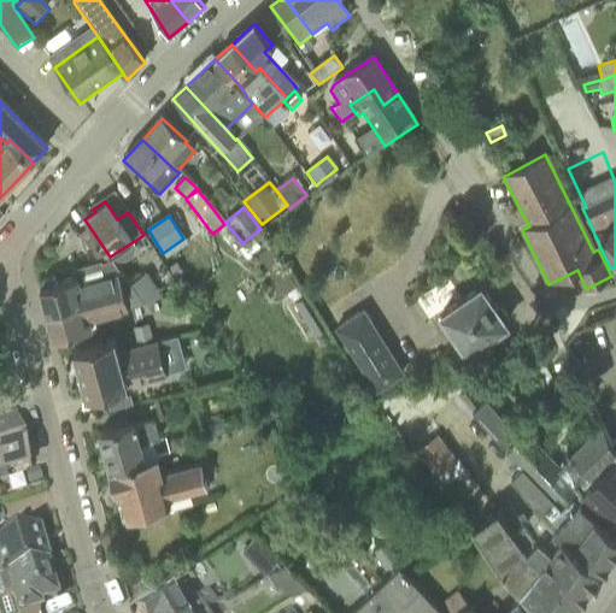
[(100,269),(115,264),(91,228),(78,236),(100,269)]
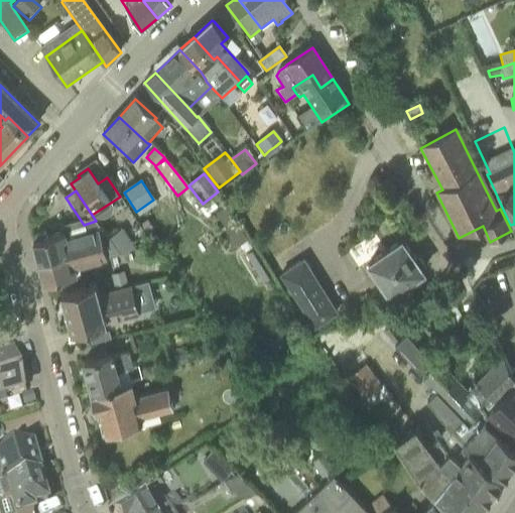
[(247,241),(226,208),(216,214),(237,248),(247,241)]
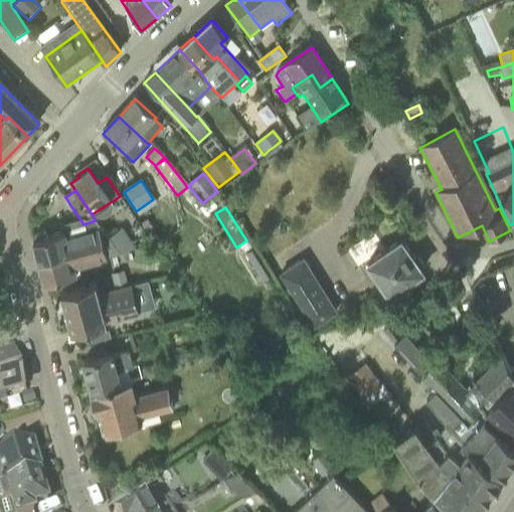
[(140,226),(146,235),(153,230),(147,221),(140,226)]
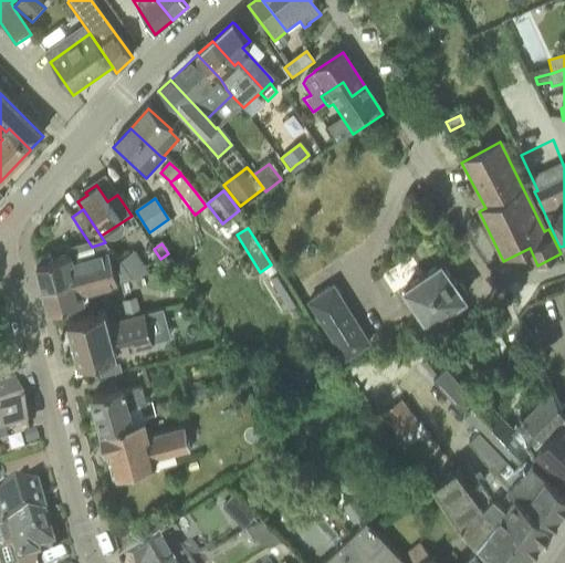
[(108,254),(107,254),(72,264),(71,257),(37,267),(43,290),(113,270),(108,254)]
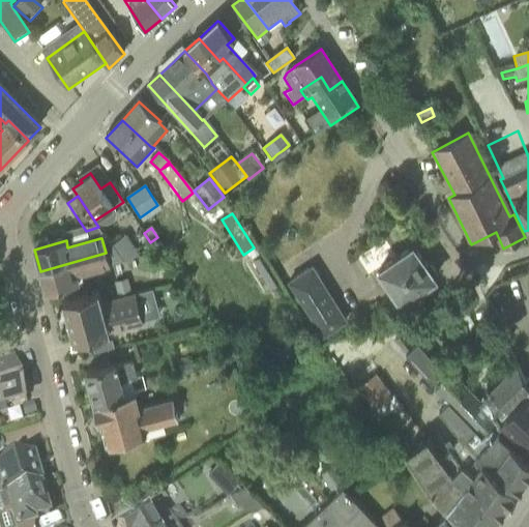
[(435,280),(433,277),(436,273),(430,264),(424,265),(423,263),(412,249),(379,271),(401,303),(435,280)]
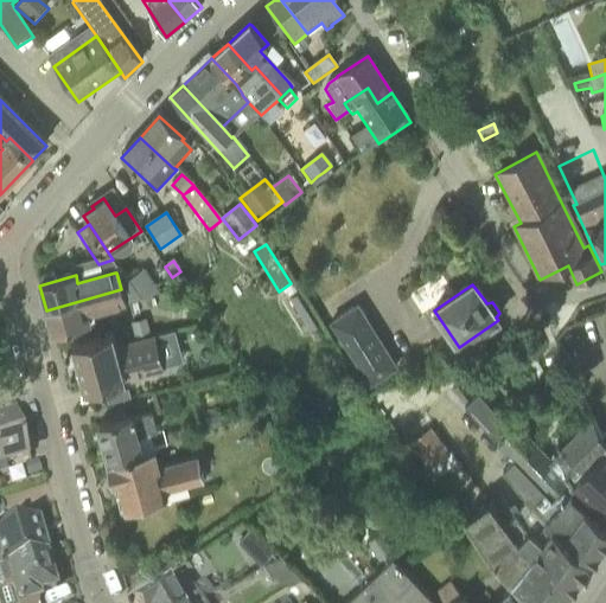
[(153,293),(148,286),(141,286),(134,290),(141,301),(153,293)]
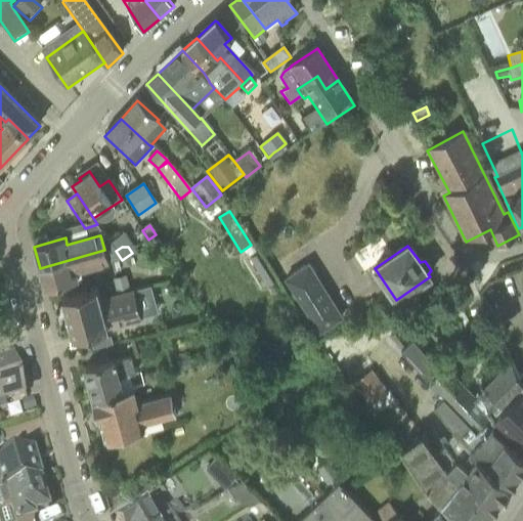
[(109,264),(104,250),(40,268),(45,290),(77,281),(75,273),(109,264)]
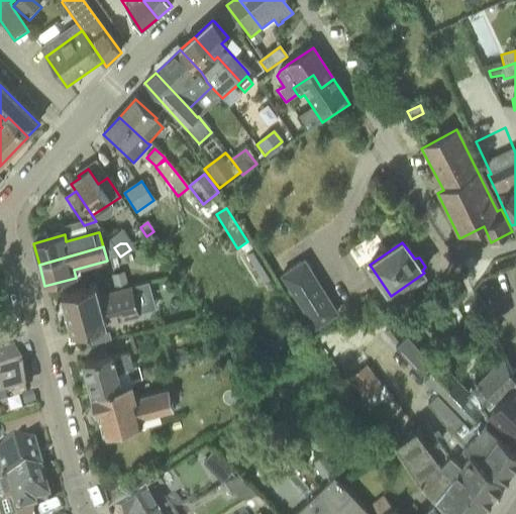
[(245,257),(263,285),(271,280),(253,252),(245,257)]
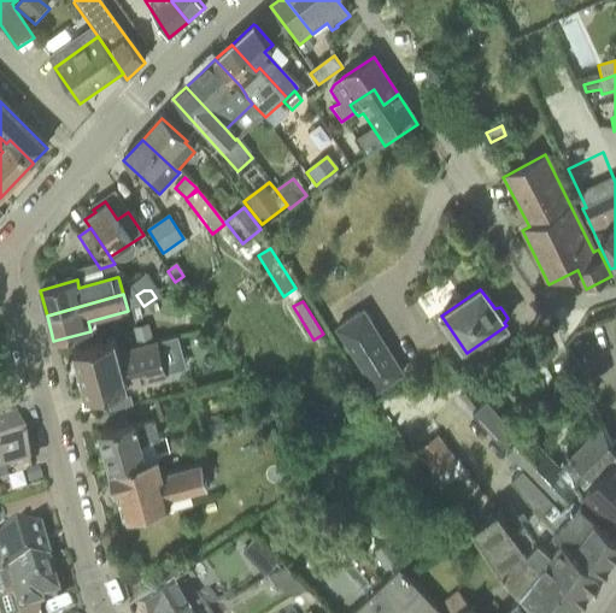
[(329,325),(369,388),(396,371),(356,308),(329,325)]
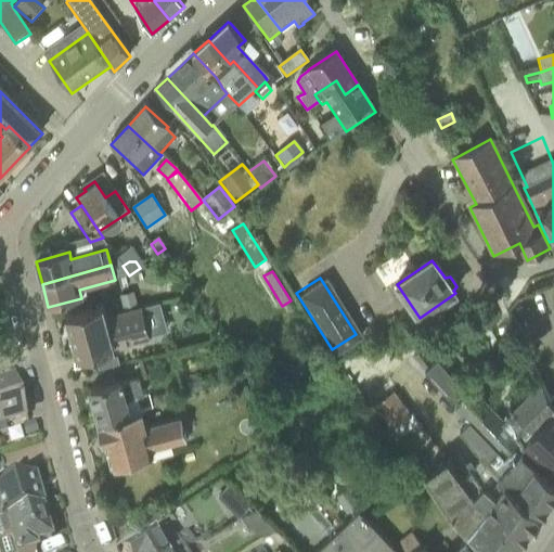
[(138,309),(133,294),(119,297),(124,312),(138,309)]
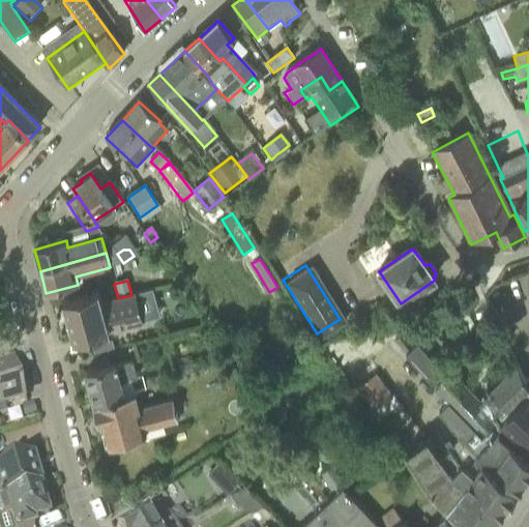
[(63,301),(75,343),(142,324),(134,295),(100,304),(97,292),(63,301)]
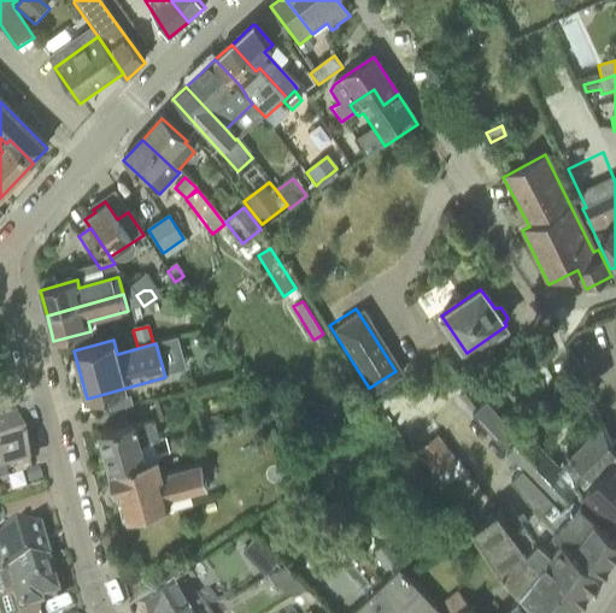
[(110,412),(132,406),(130,399),(107,405),(110,412)]
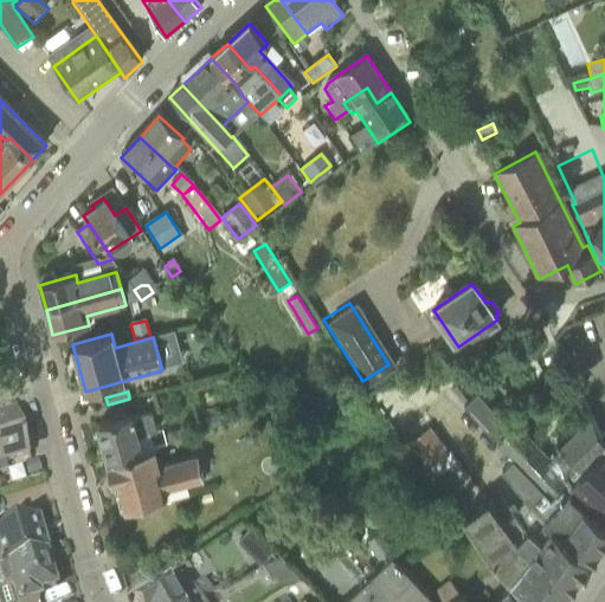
[(514,426),(512,428),(480,392),(463,407),(496,444),(496,445),(513,463),(548,502),(565,485),(604,522),(604,454),(603,452),(597,440),(589,422),(591,421),(590,418),(558,448),(560,452),(549,461),(562,476),(561,478),(514,426)]
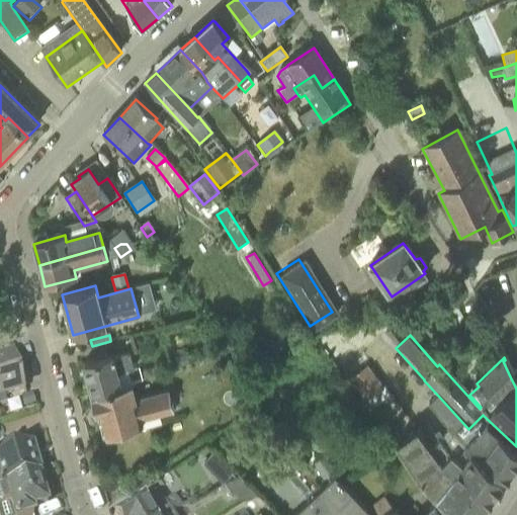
[(132,385),(127,372),(134,370),(128,354),(112,359),(111,357),(84,364),(93,396),(132,385)]
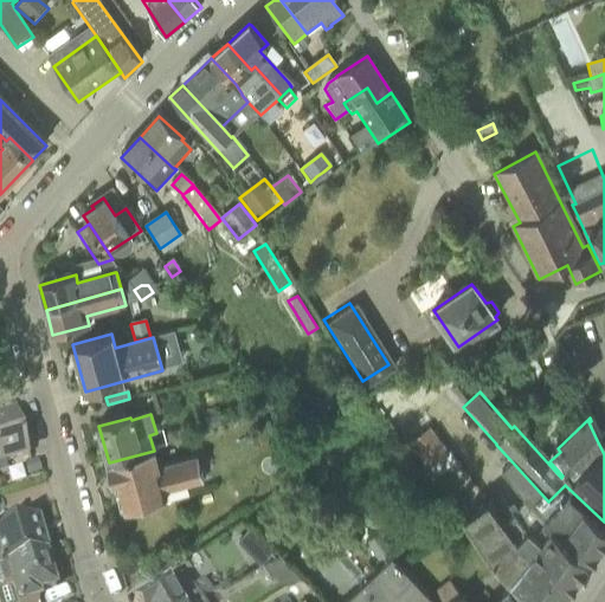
[(15,415),(0,419),(0,467),(0,478),(7,477),(4,467),(29,460),(15,415)]
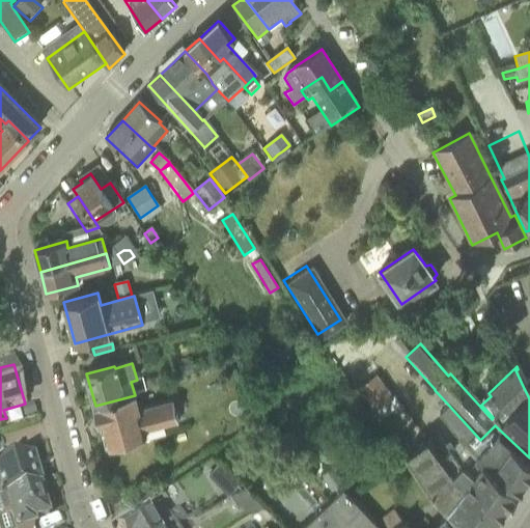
[(194,373),(190,364),(179,368),(183,378),(194,373)]
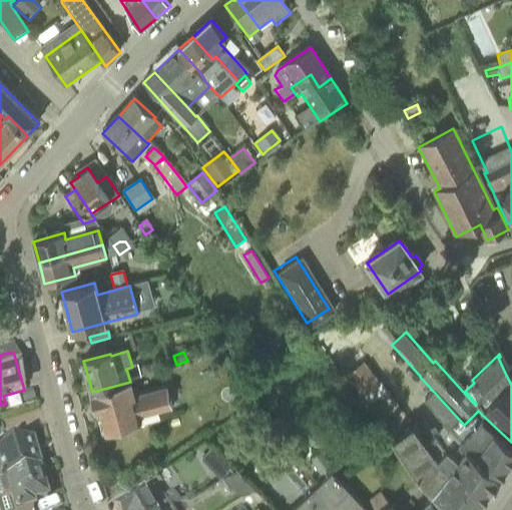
[(363,364),(347,376),(363,399),(380,387),(363,364)]
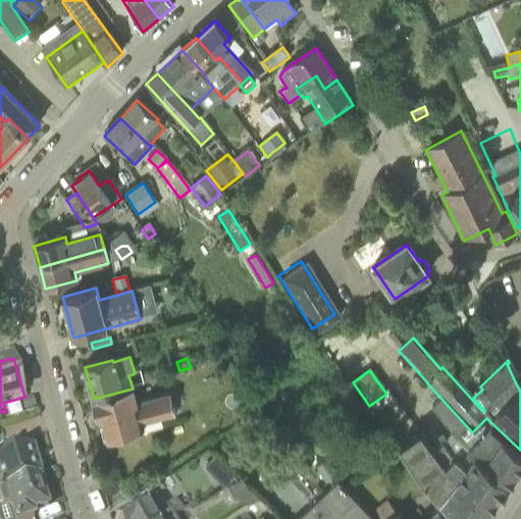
[(99,416),(105,440),(144,429),(142,424),(174,415),(169,395),(137,404),(133,388),(94,399),(94,400),(93,400),(98,417),(99,416)]
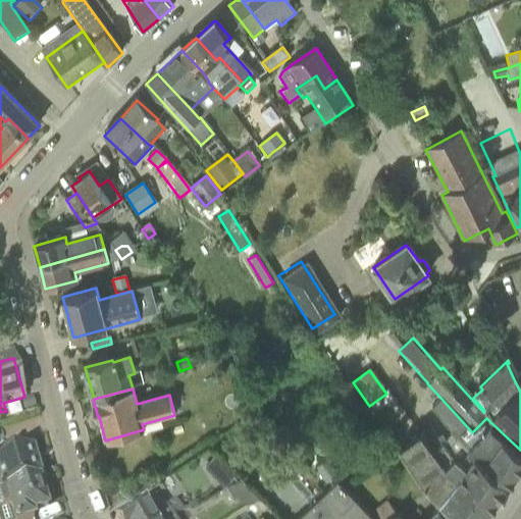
[(520,455),(490,428),(479,439),(472,432),(441,399),(431,408),(452,434),(451,434),(460,444),(510,485),(520,469),(520,455)]
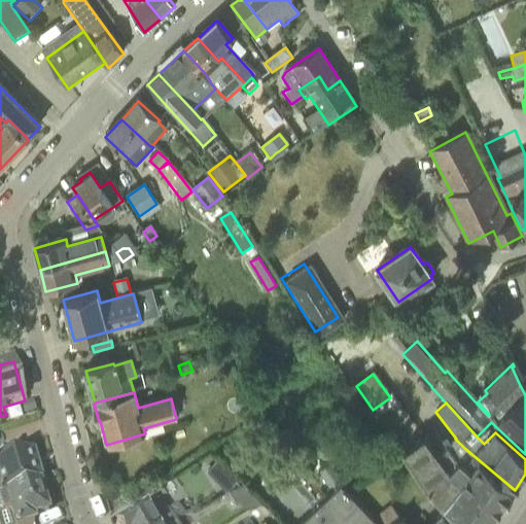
[(35,417),(32,406),(21,409),(24,420),(35,417)]
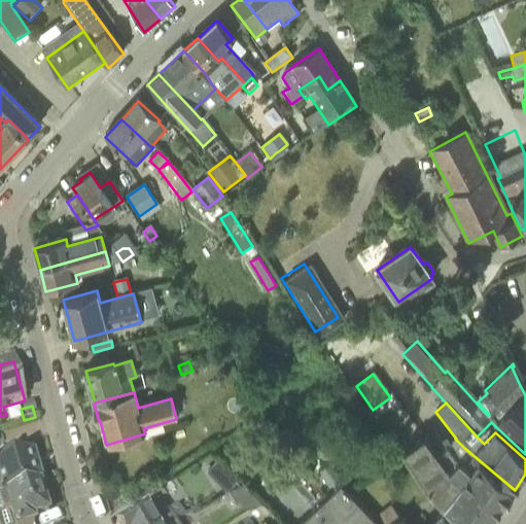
[(446,505),(460,523),(489,523),(495,516),(448,474),(450,470),(425,438),(405,452),(427,487),(428,490),(433,497),(444,508),(446,505)]
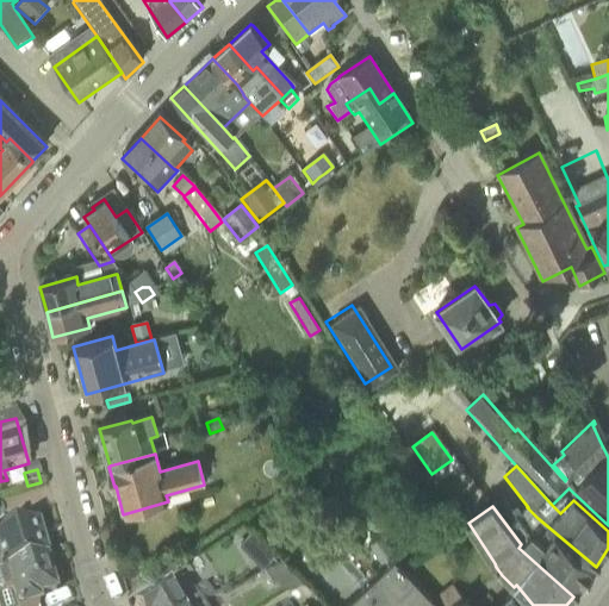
[(517,519),(528,533),(584,582),(596,567),(538,518),(527,507),(517,519)]
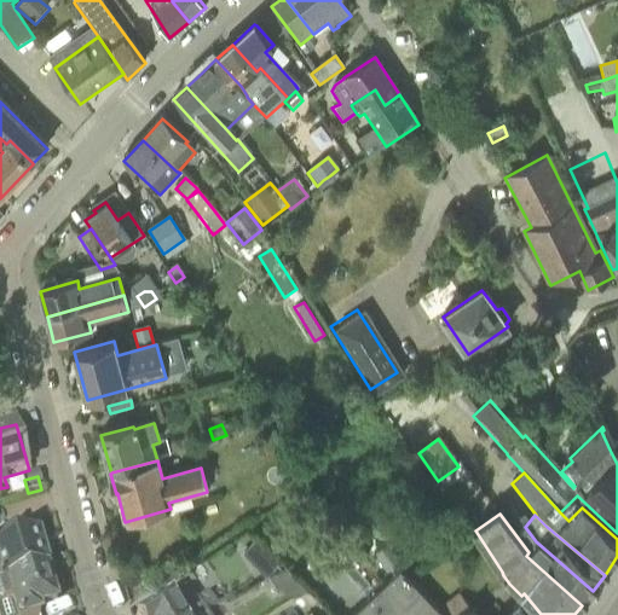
[(0,587),(45,575),(35,540),(0,550),(0,587)]
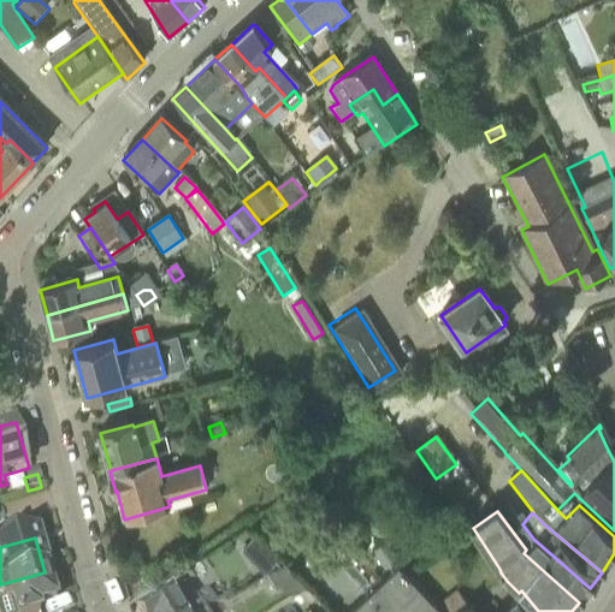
[(579,602),(590,588),(533,539),(532,540),(526,550),(524,553),(579,602)]
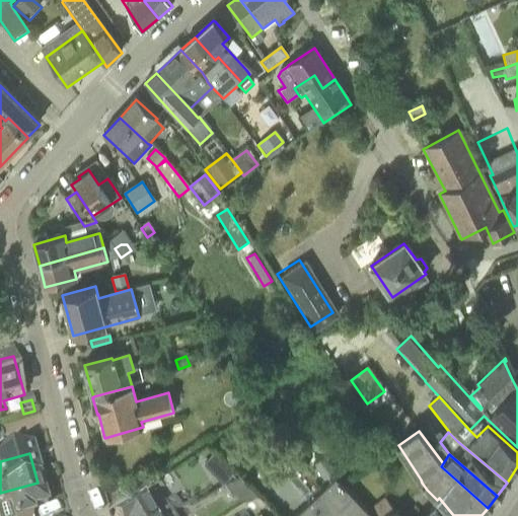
[(212,476),(224,465),(214,455),(203,465),(212,476)]
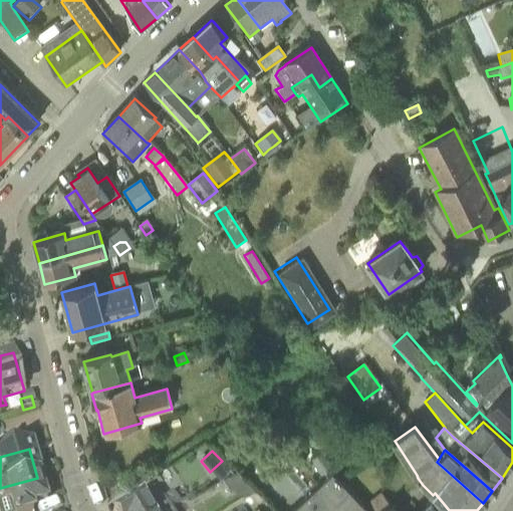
[(320,476),(327,470),(315,458),(309,464),(320,476)]
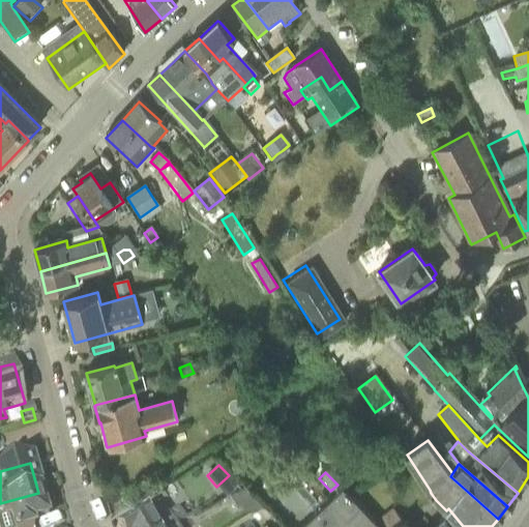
[(406,526),(404,524),(400,526),(377,526),(375,524),(343,489),(300,526),(406,526)]
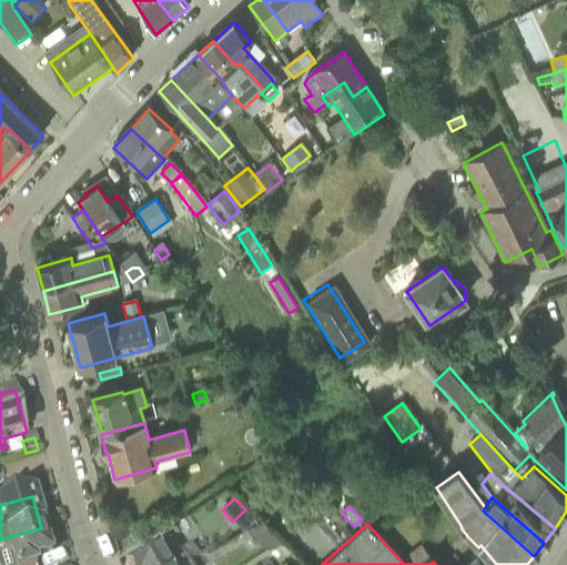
[(33,564),(50,560),(41,528),(0,540),(0,561),(10,557),(11,564),(33,564)]
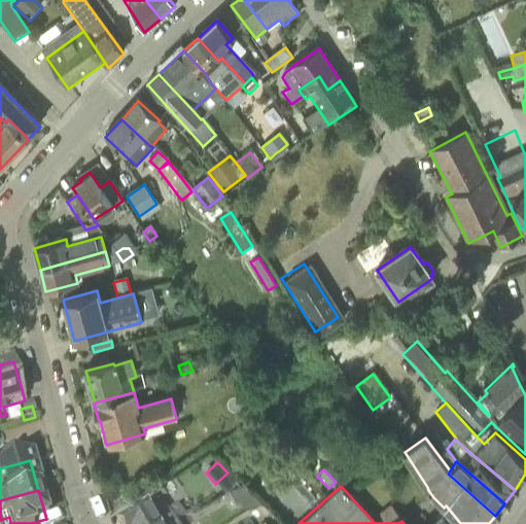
[(397,523),(401,521),(390,508),(373,521),(375,523),(397,523)]
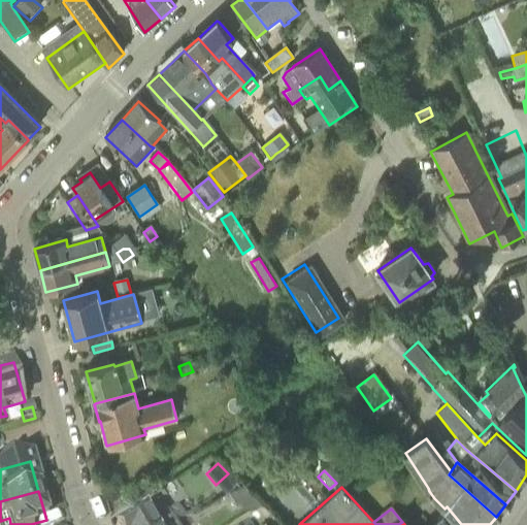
[(151,512),(127,524),(182,524),(186,522),(185,521),(176,511),(166,519),(165,518),(157,523),(151,512)]
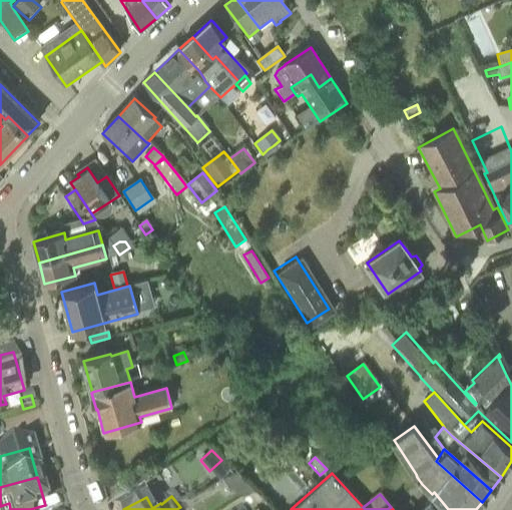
[(440,509),(431,499),(420,509),(416,509),(411,502),(402,509),(440,509)]
